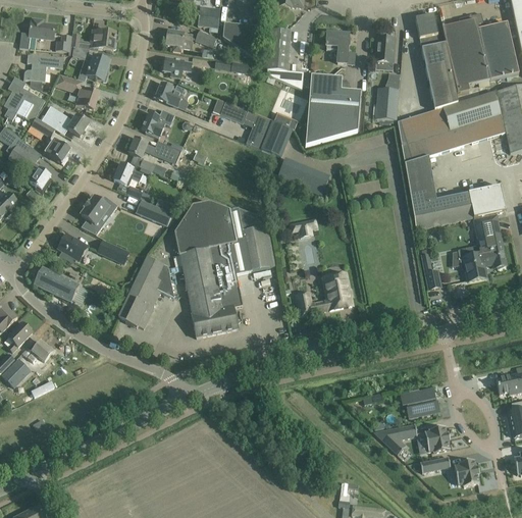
[(511,0),(521,55),(521,0),(511,0)]
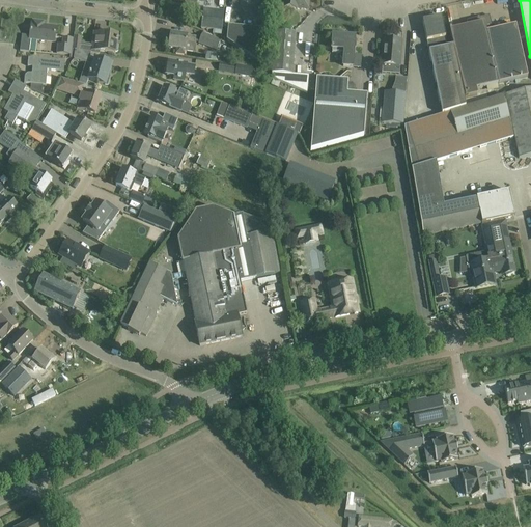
[(202,18),(201,25),(222,27),(222,20),(224,9),(206,7),(204,7),(203,16),(202,18)]
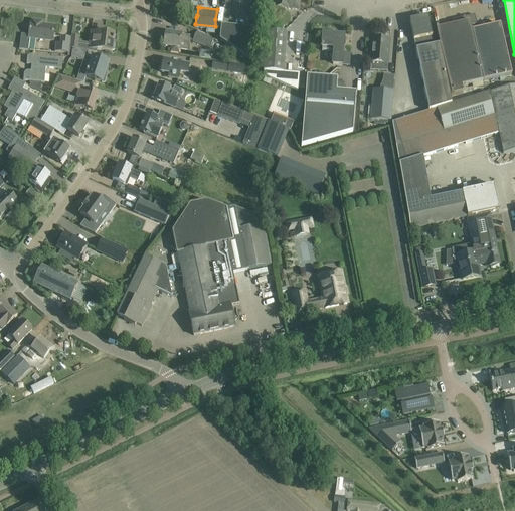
[(454,22),(436,26),(440,41),(450,92),(462,89),(461,82),(483,77),(471,28),(478,26),(474,11),(453,16),(454,22)]
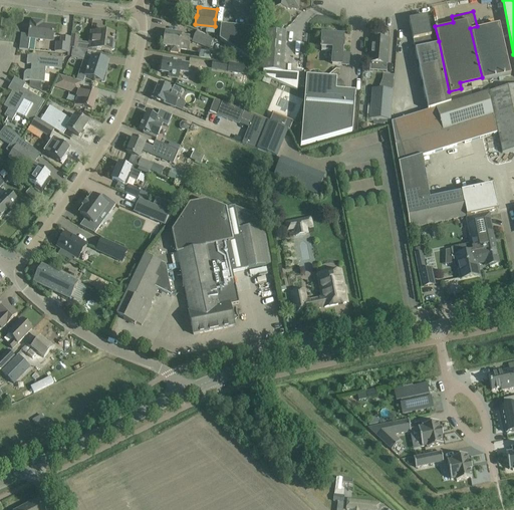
[(427,13),(409,17),(428,105),(450,98),(449,91),(439,41),(433,42),(427,13)]
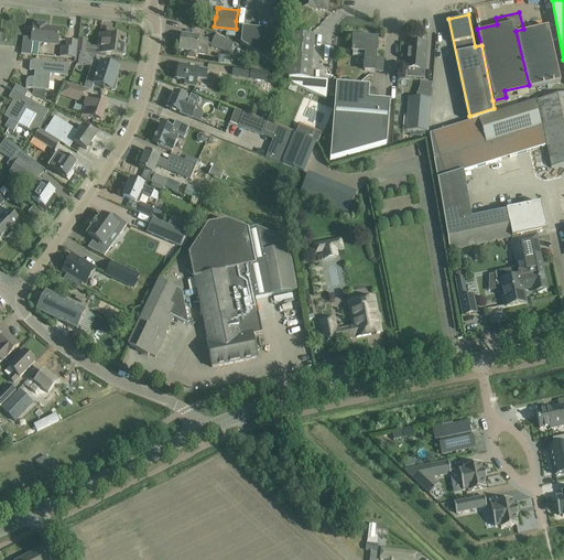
[(57,41),(60,25),(45,23),(46,20),(34,19),(34,22),(33,22),(31,34),(23,33),(21,50),(31,52),(32,38),(57,41)]
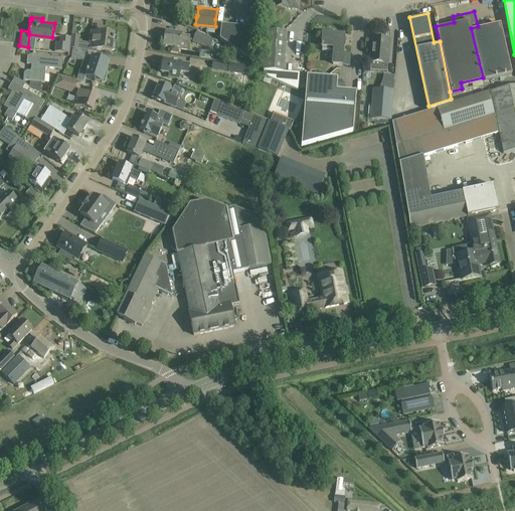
[(252,24),(220,21),(219,35),(249,56),(252,24)]
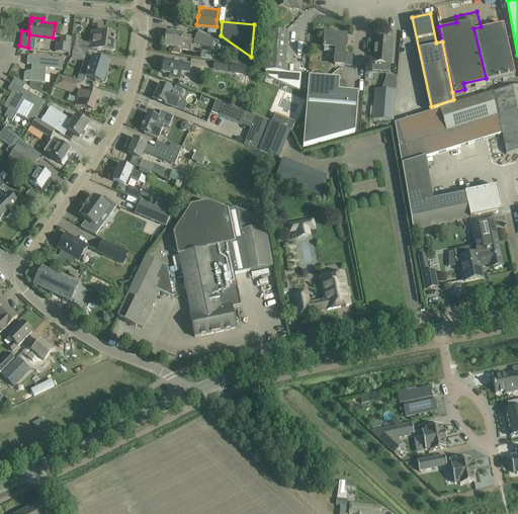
[(481,26),(473,28),(486,78),(514,72),(503,21),(481,26)]
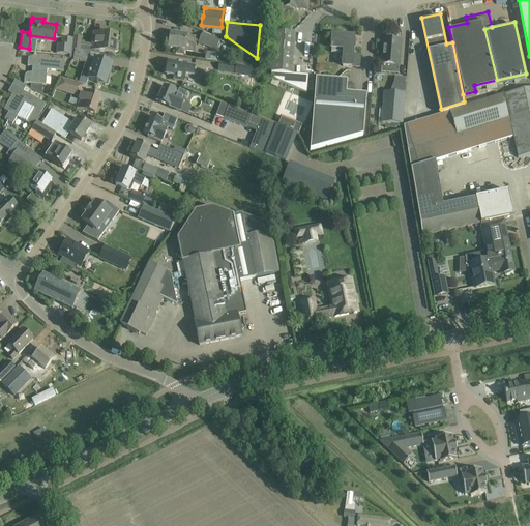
[(295,30),(274,28),(270,75),(306,89),(307,72),(291,70),(295,30)]
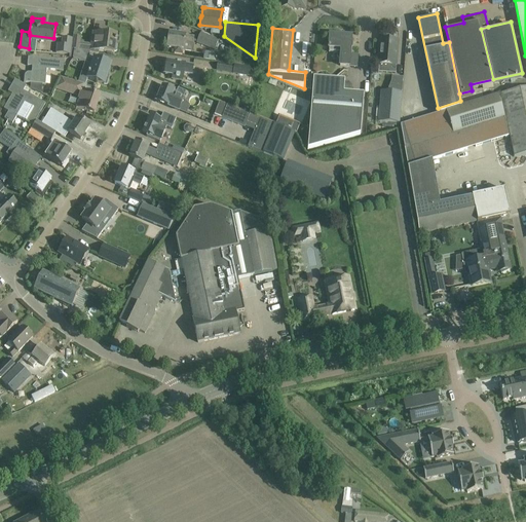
[(192,40),(193,34),(185,32),(168,29),(166,43),(175,44),(174,49),(183,51),(183,50),(184,51),(185,46),(188,46),(189,40),(192,40)]
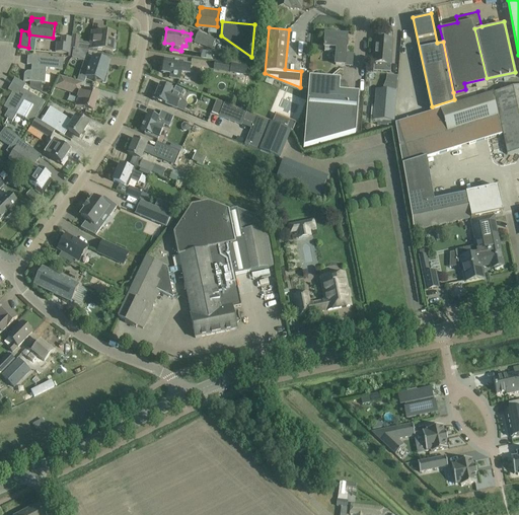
[(91,31),(90,40),(89,49),(97,50),(97,47),(113,49),(113,48),(116,47),(116,41),(114,39),(115,31),(99,29),(99,32),(91,31)]
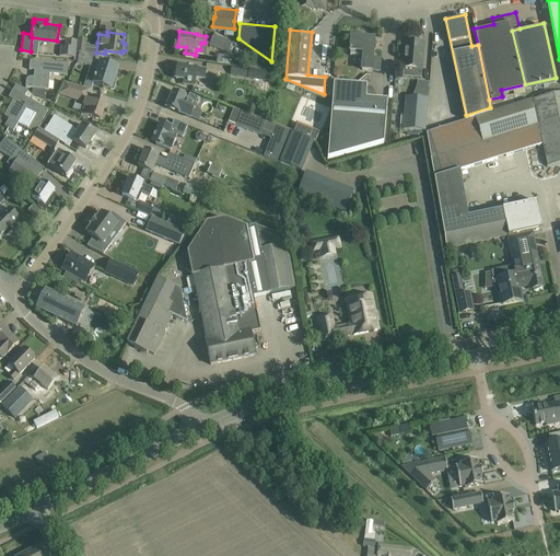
[(225,37),(213,32),(210,42),(229,48),(232,41),(225,37)]
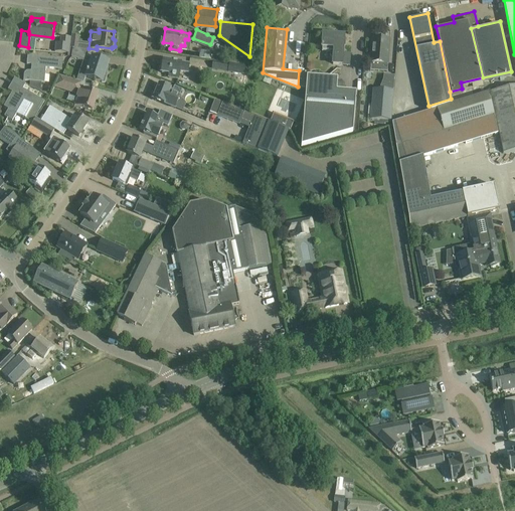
[(323,31),(322,47),(330,48),(330,51),(332,54),(333,54),(333,60),(341,61),(343,32),(323,31)]
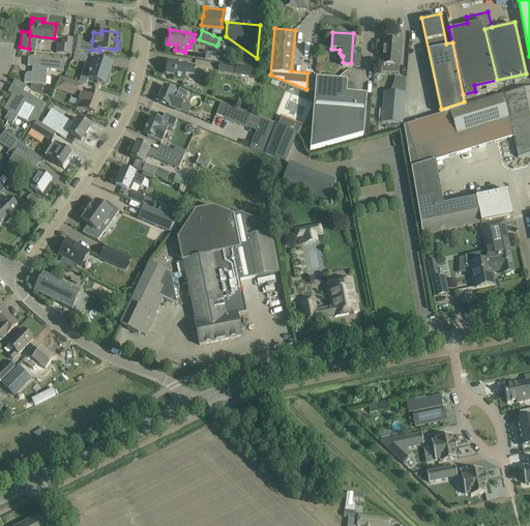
[(74,35),(71,47),(75,47),(81,48),(82,39),(82,34),(74,33),(74,35)]
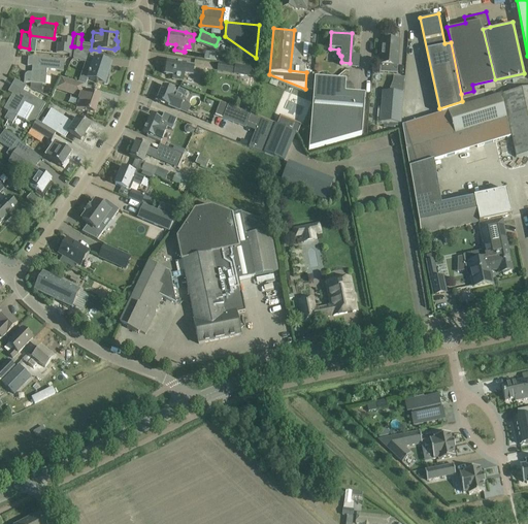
[(71,52),(71,46),(73,35),(62,34),(61,41),(57,40),(56,50),(69,52),(71,52)]
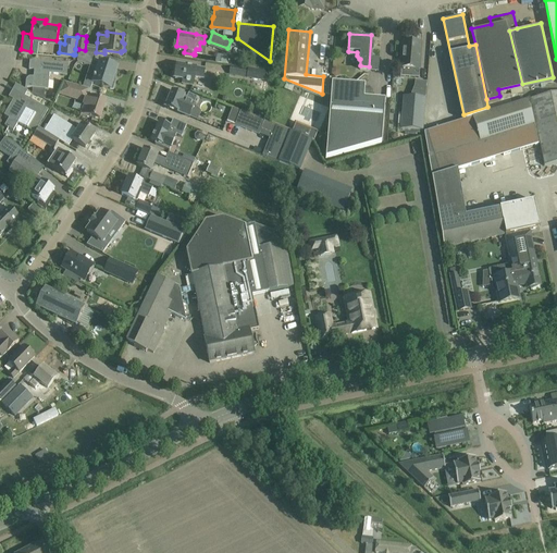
[(421,39),(401,38),(399,64),(419,65),(421,39)]
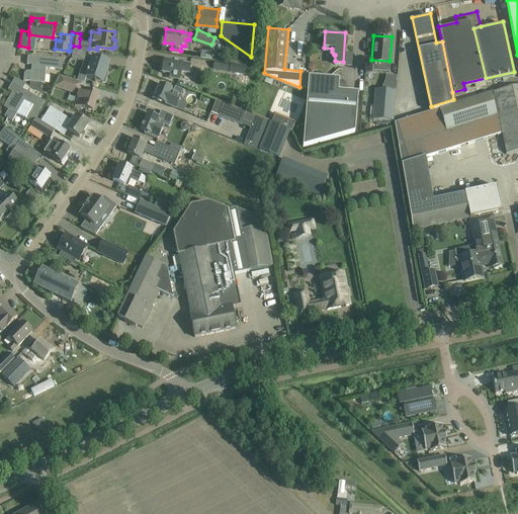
[(96,77),(102,79),(104,80),(107,72),(105,71),(108,60),(92,55),(88,54),(89,49),(79,47),(73,46),(72,54),(72,55),(90,60),(85,74),(94,77),(94,78),(96,78),(96,77)]
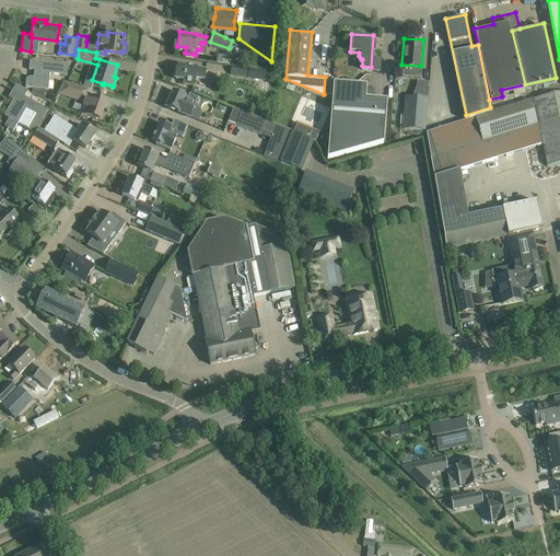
[(248,55),(244,65),(249,66),(249,65),(264,68),(265,65),(248,55)]
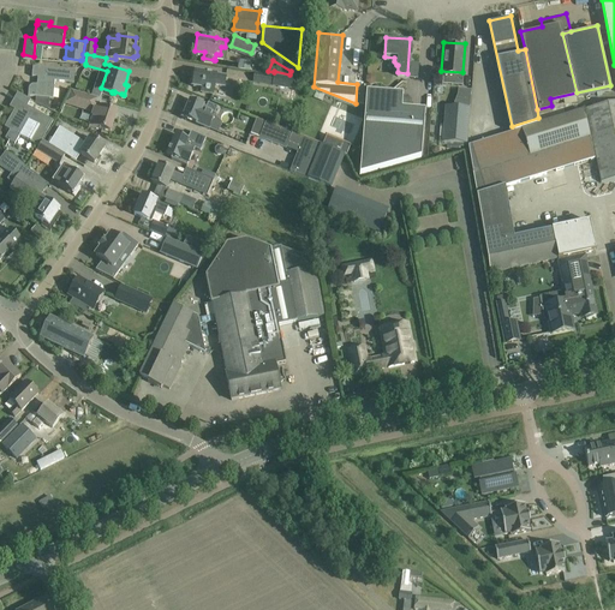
[(73,79),(75,67),(33,63),(31,72),(37,73),(36,81),(34,81),(31,81),(30,82),(29,83),(28,85),(28,93),(36,93),(35,99),(40,101),(41,94),(53,95),(54,78),(73,79)]
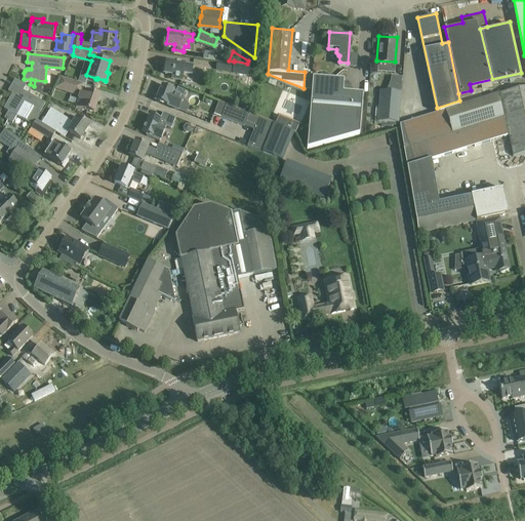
[(163,63),(162,69),(164,69),(164,71),(172,72),(171,75),(173,76),(183,77),(184,71),(192,72),(194,62),(176,58),(166,57),(165,63),(163,63)]
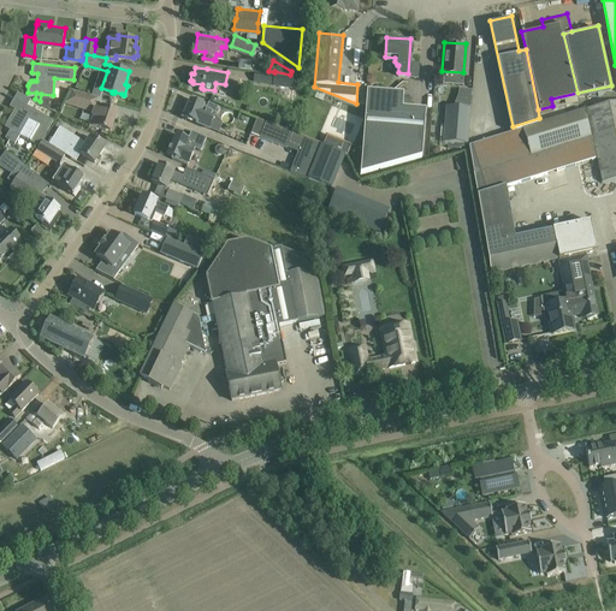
[(274,72),(272,82),(291,85),(294,75),(290,75),(274,71),(274,72)]
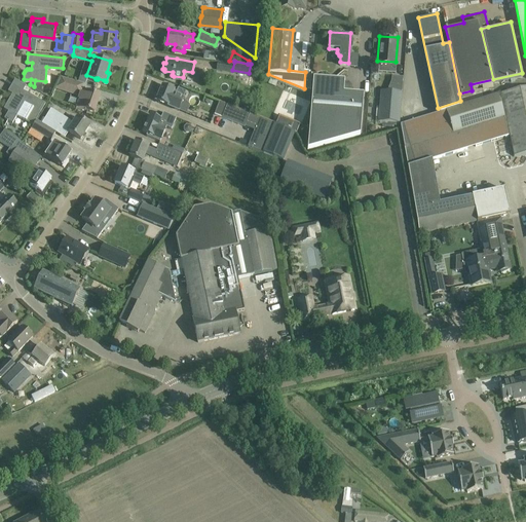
[(399,120),(403,74),(391,73),(390,78),(386,87),(381,87),(378,118),(399,120)]
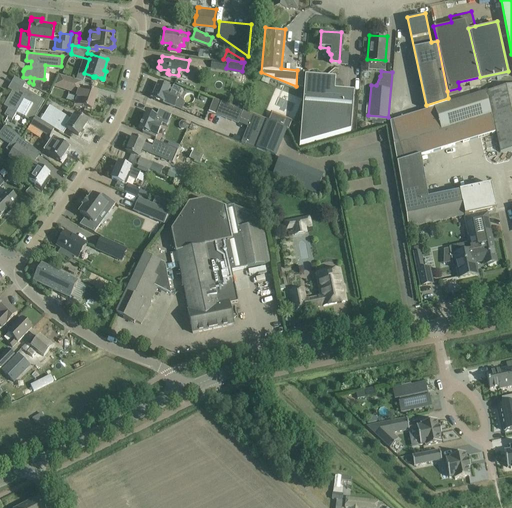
[(82,85),(83,79),(59,72),(54,84),(77,91),(74,101),(91,107),(97,90),(82,85)]
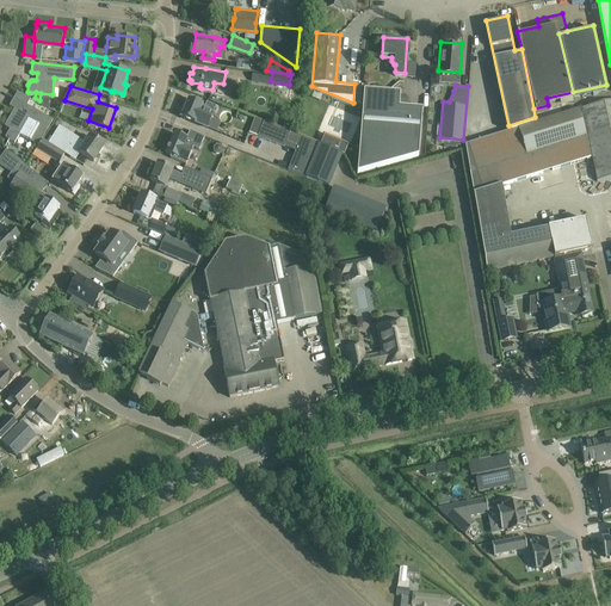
[(400,90),(364,87),(357,169),(418,152),(423,105),(409,105),(409,101),(406,100),(406,97),(403,94),(400,93),(400,90)]
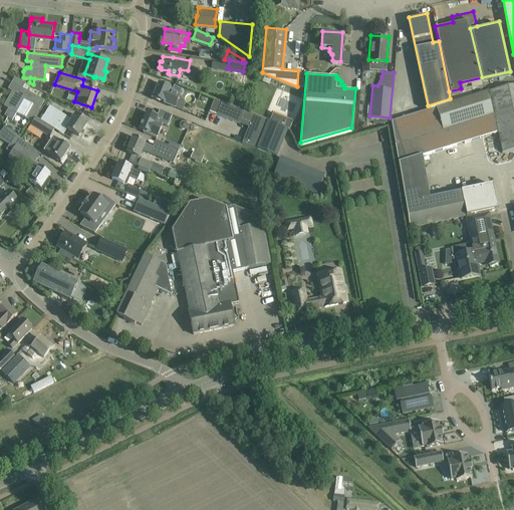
[(25,80),(14,74),(7,86),(12,88),(3,102),(8,105),(4,112),(12,117),(16,110),(32,118),(44,97),(22,85),(25,80)]
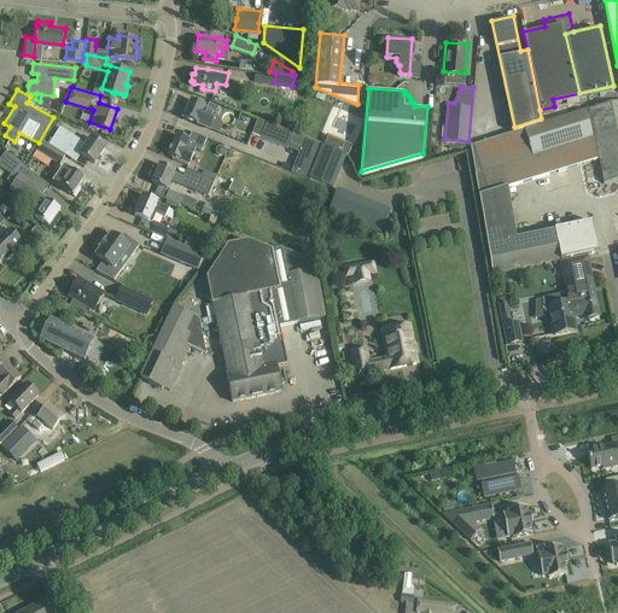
[(184,115),(210,126),(216,111),(215,110),(217,104),(209,100),(207,104),(204,103),(191,97),(186,107),(184,106),(181,112),(184,114),(184,115)]
